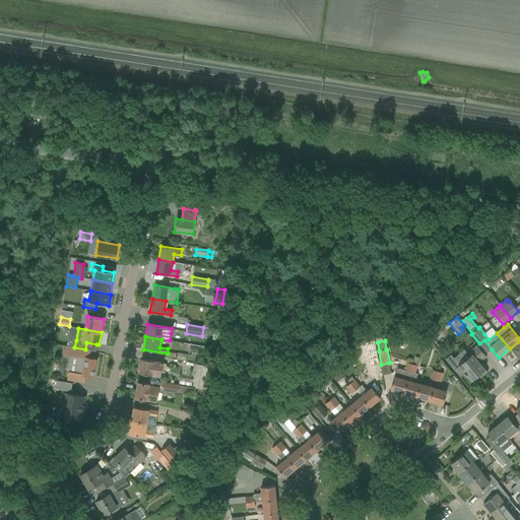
[(190,352),(197,353),(198,345),(191,344),(190,352)]
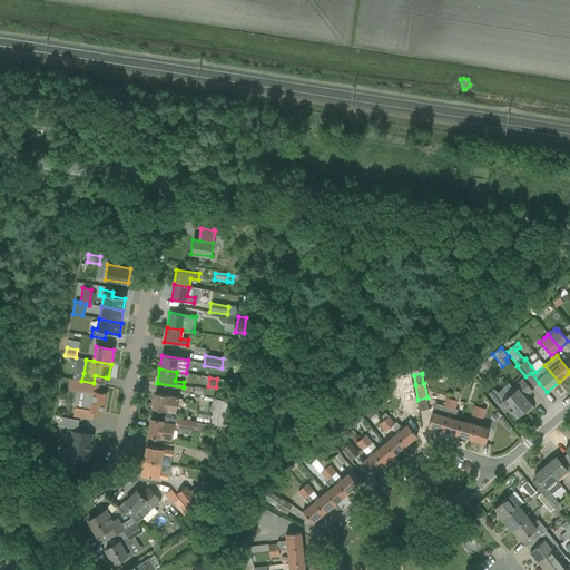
[(494,389),(489,393),(499,406),(503,402),(510,410),(511,411),(512,410),(518,416),(524,411),(527,414),(536,408),(527,397),(533,391),(523,379),(512,387),(509,384),(498,393),(494,389)]
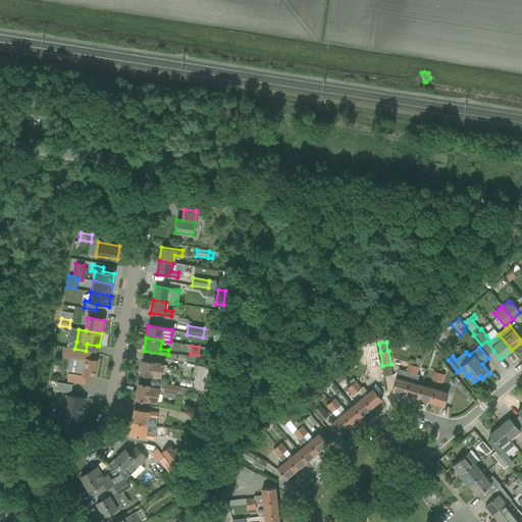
[(66,348),(64,356),(77,359),(75,374),(69,373),(67,381),(86,384),(87,377),(94,378),(97,361),(90,360),(91,352),(66,348)]
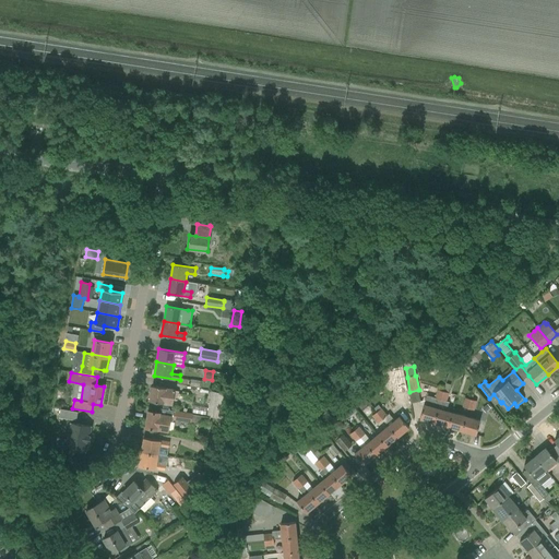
[(150,401),(164,403),(173,405),(174,397),(175,390),(153,385),(150,401)]
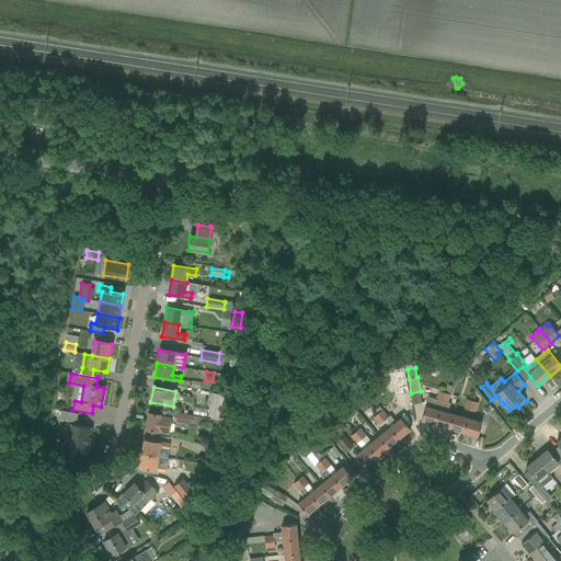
[(422,421),(436,424),(445,392),(439,391),(436,399),(428,397),(422,420),(422,421)]
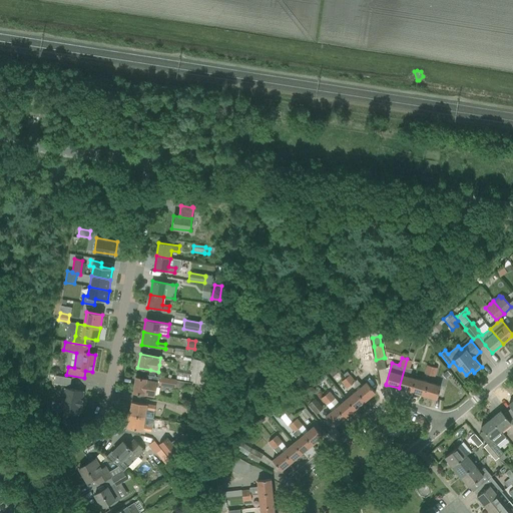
[(209,362),(194,359),(189,383),(204,385),(209,362)]
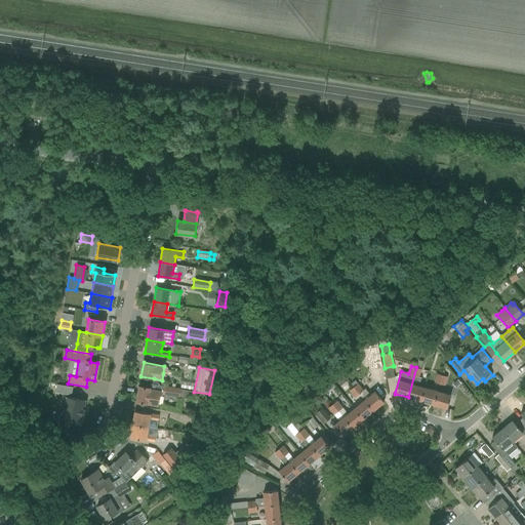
[(420,401),(425,388),(419,386),(421,377),(419,376),(421,369),(416,367),(408,397),(420,401)]
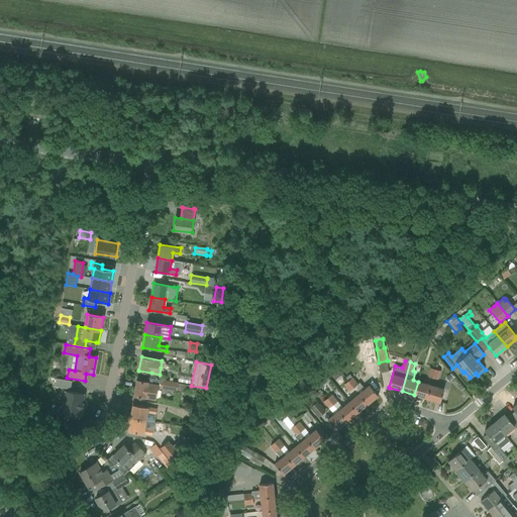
[(137,381),(134,396),(156,399),(158,390),(158,388),(161,388),(161,389),(177,391),(178,384),(178,383),(148,378),(147,382),(137,381)]
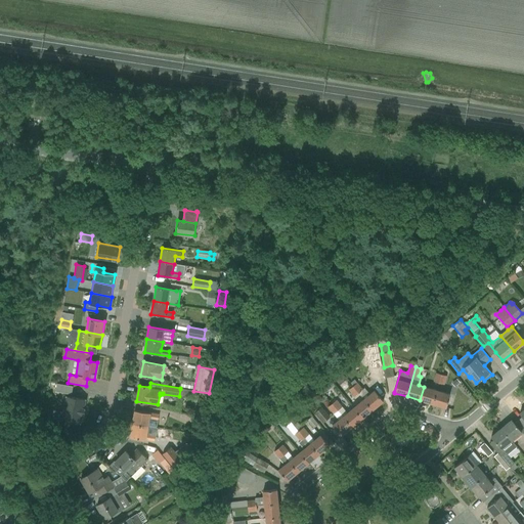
[(319,387),(324,393),(330,389),(324,383),(319,387)]
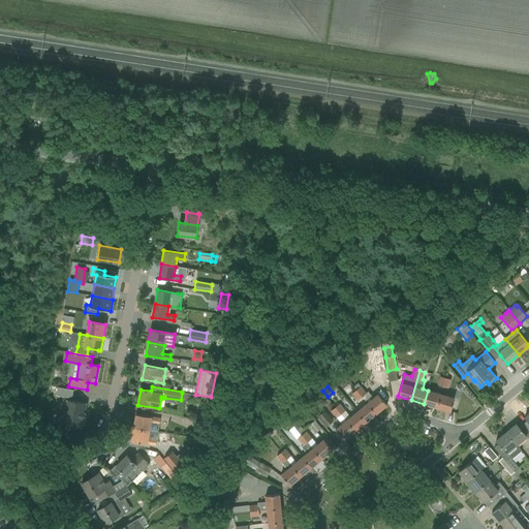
[(362,397),(367,403),(376,414),(385,406),(387,405),(378,394),(373,398),(368,392),(367,393),(361,386),(356,390),(362,397)]
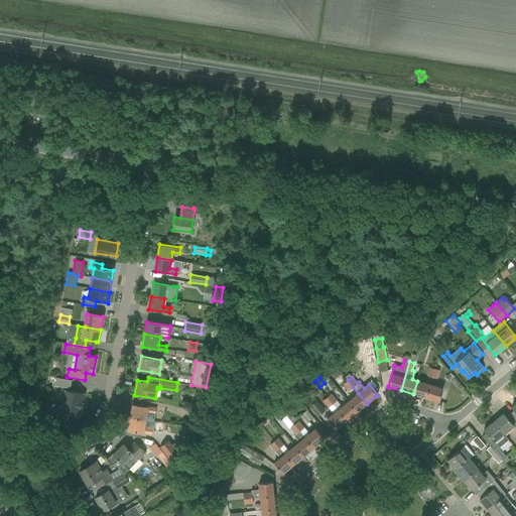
[(56,378),(54,386),(71,388),(72,380),(56,378)]
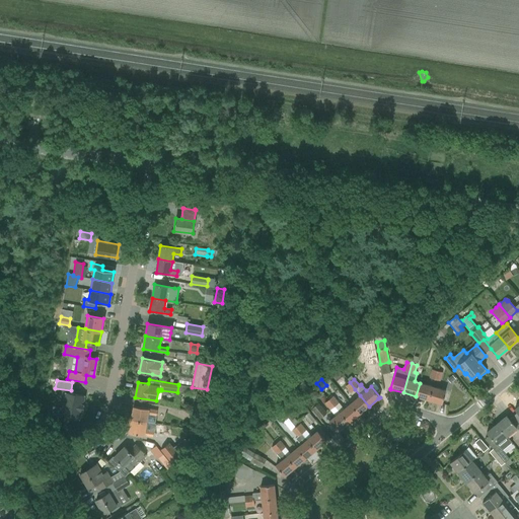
[(355,389),(350,382),(346,386),(351,392),(355,389)]
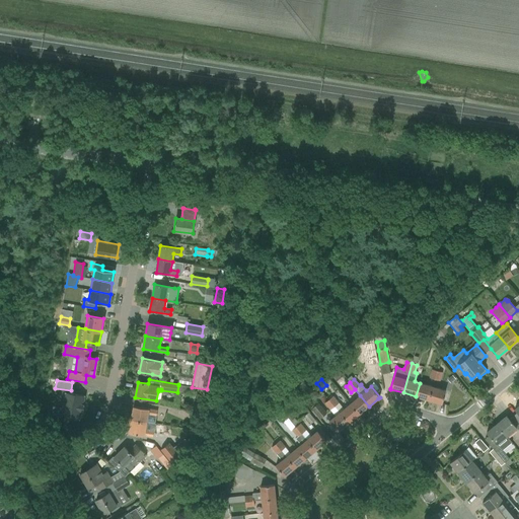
[(416,396),(428,399),(432,386),(420,383),(416,396)]
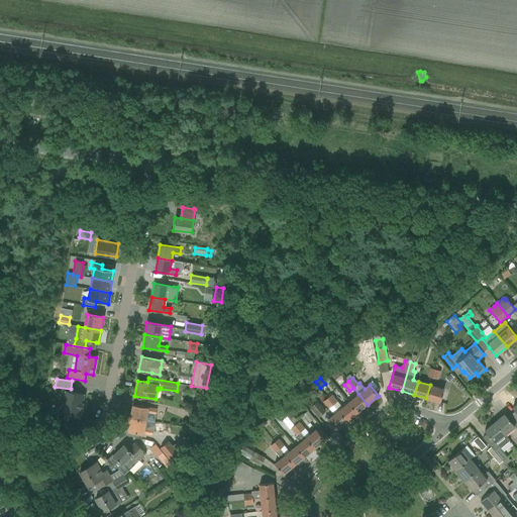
[(440,403),(444,390),(430,385),(426,398),(439,402),(440,403)]
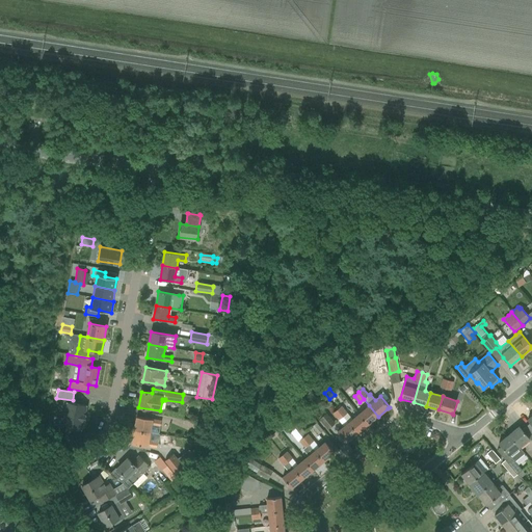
[(67,402),(62,427),(82,430),(83,421),(85,422),(86,415),(87,405),(67,402)]
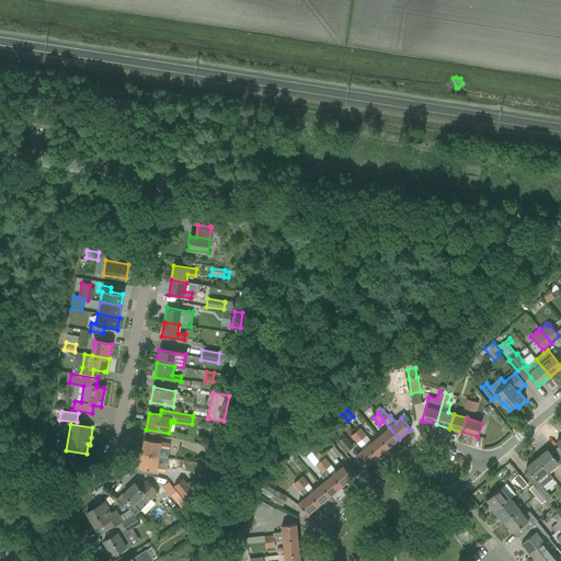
[(352,427),(355,432),(362,439),(366,435),(361,427),(361,428),(356,424),(352,427)]
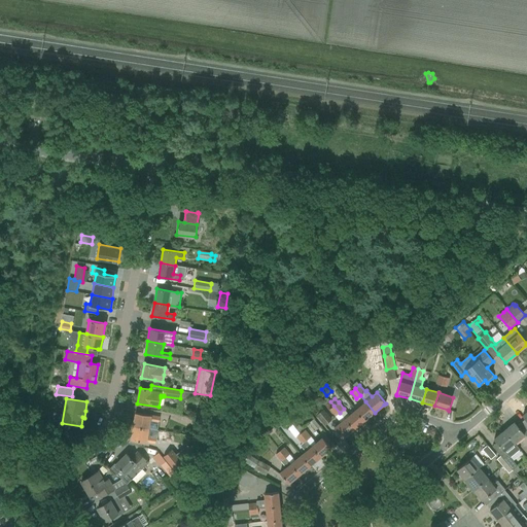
[(375,413),(365,401),(355,410),(364,421),(375,413)]
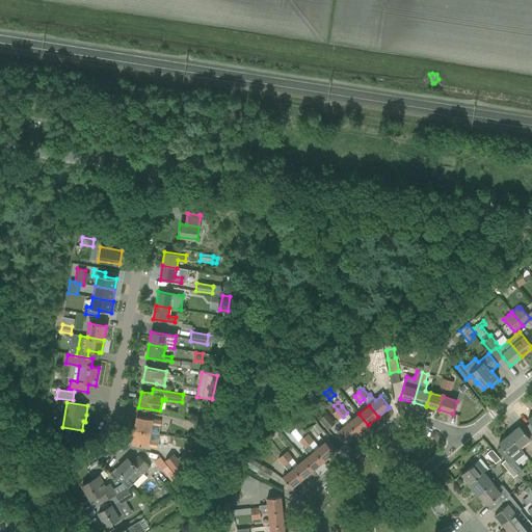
[(334,414),(339,420),(343,417),(337,409),(334,414)]
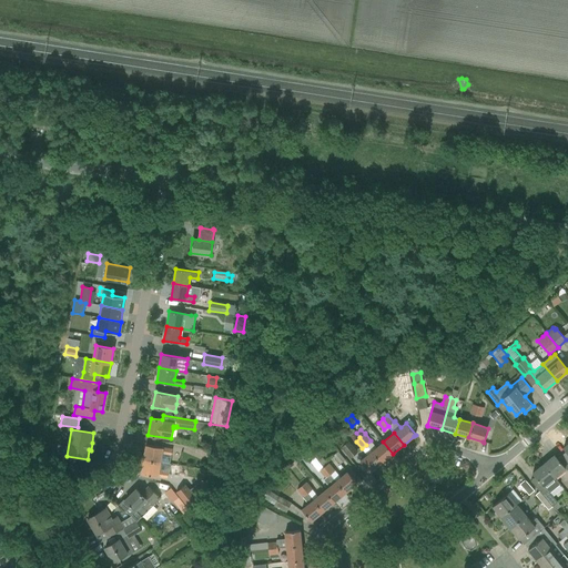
[(342,447),(351,458),(357,453),(348,442),(342,447)]
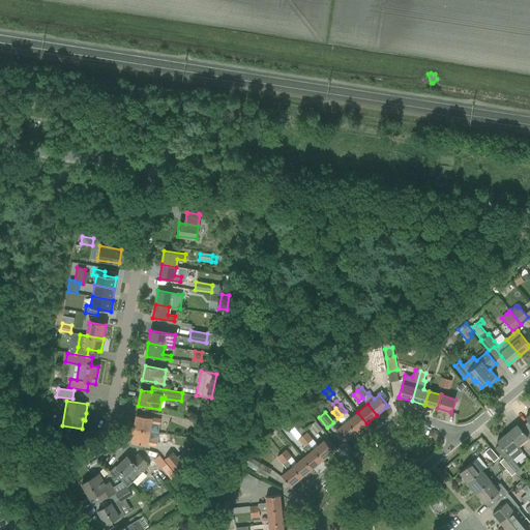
[(347,421),(356,432),(366,423),(357,412),(347,421)]
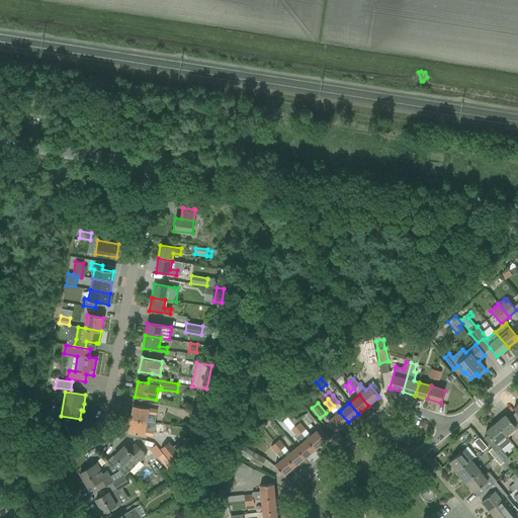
[(134,406),(131,419),(147,421),(155,422),(156,415),(157,410),(134,406)]
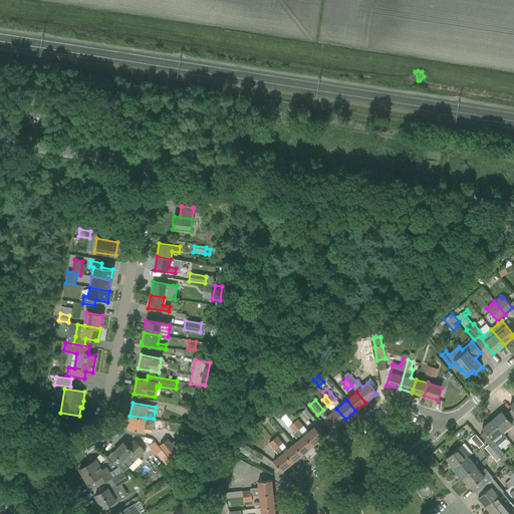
[(211,412),(203,410),(193,408),(190,425),(200,427),(212,429),(213,423),(209,423),(211,412)]
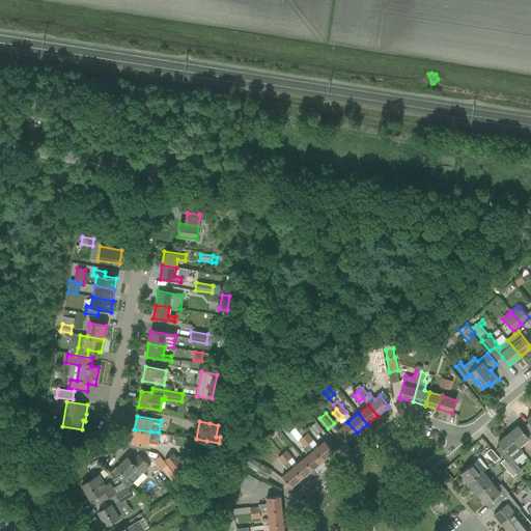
[(312,425),(318,434),(323,430),(316,422),(312,425)]
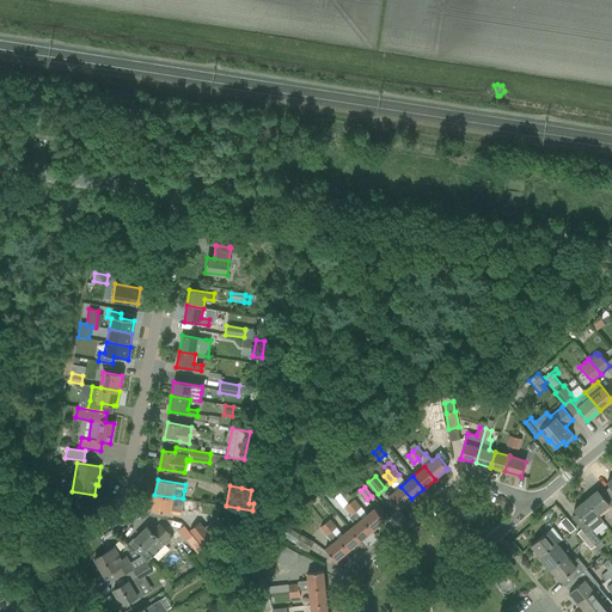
[(411,499),(401,487),(396,490),(389,497),(398,509),(399,509),(399,508),(411,499)]
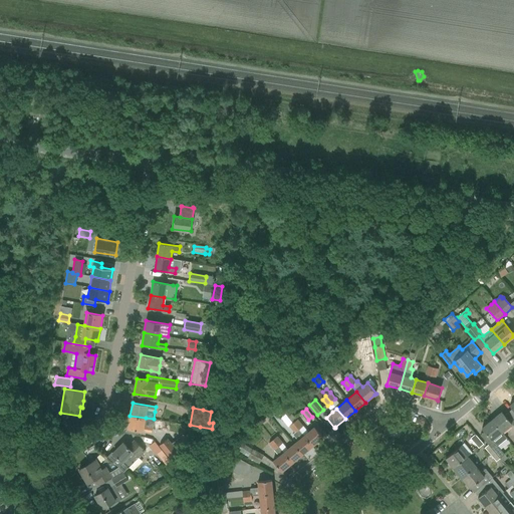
[(502,412),(492,420),(502,432),(512,424),(513,425),(513,418),(509,412),(504,415),(502,412)]
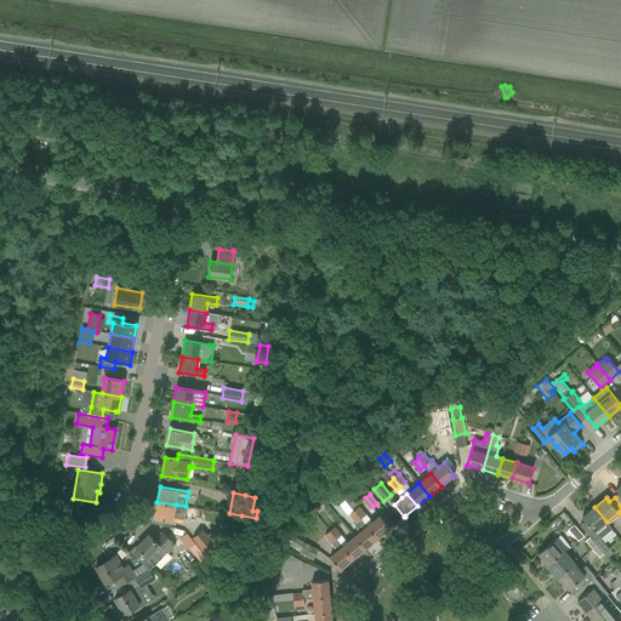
[(175,514),(175,513),(176,505),(157,502),(154,518),(183,523),(184,517),(175,514)]
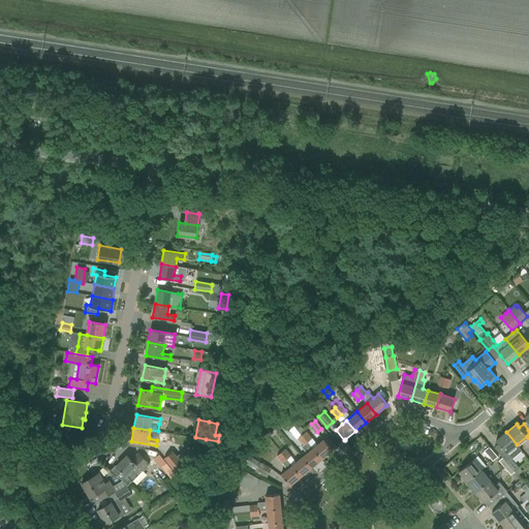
[(323,439),(317,445),(307,431),(306,432),(303,429),(299,432),(302,435),(301,436),(321,460),(332,450),(333,450),(323,439)]
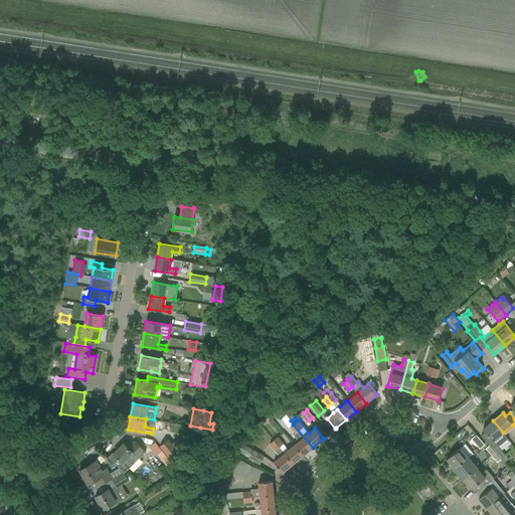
[(506,456),(498,447),(508,439),(503,433),(493,420),(483,428),(492,440),(488,444),(489,446),(495,453),(501,459),(502,459),(506,456)]
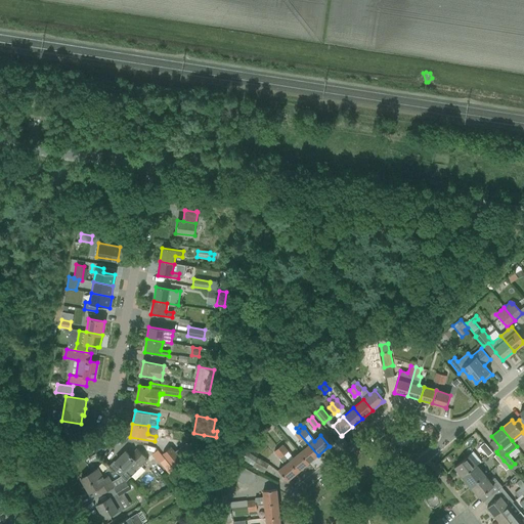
[(318,455),(298,432),(295,434),(301,440),(299,442),(304,449),(299,453),(308,464),(318,455)]
